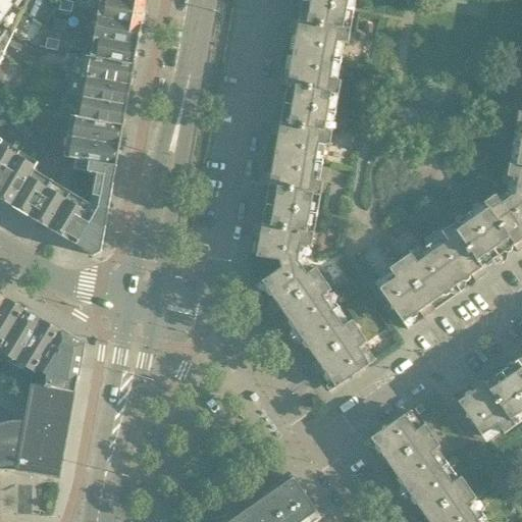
[(42,0),(0,0),(0,25),(20,41),(36,48),(54,8),(42,0)]
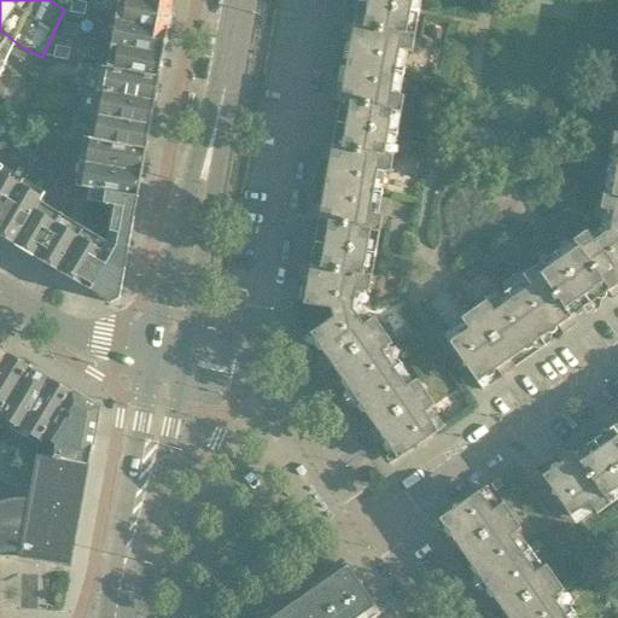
[(71,0),(69,12),(85,15),(87,3),(73,0),(71,0)]
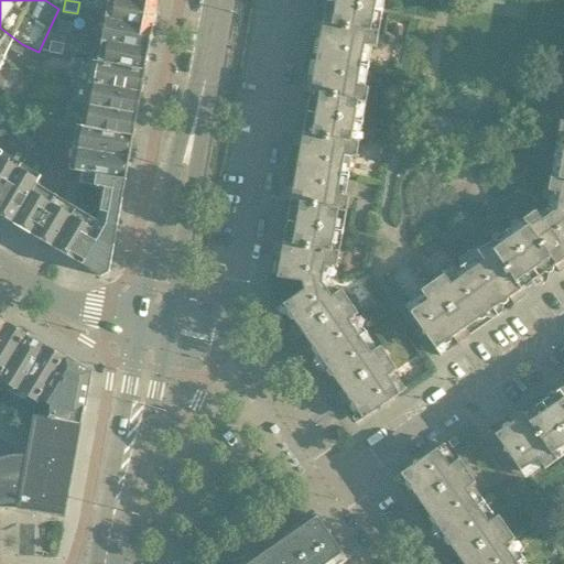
[(156,7),(119,0),(108,0),(105,20),(153,29),(156,7)]
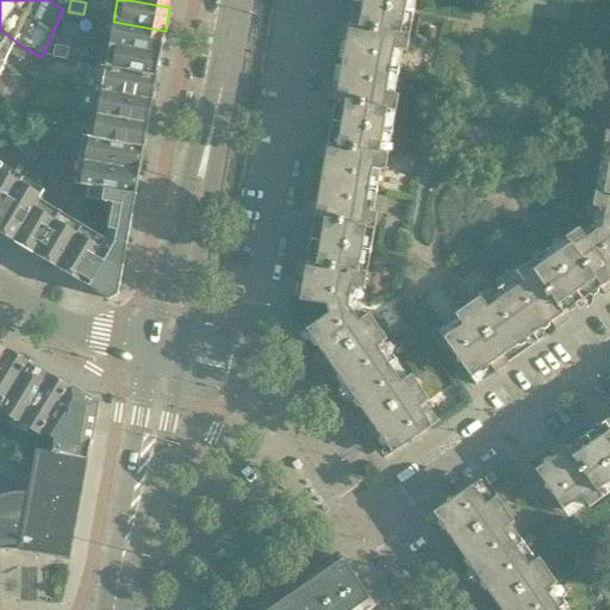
[(353,0),(353,2),(414,13),(415,0),(353,0)]
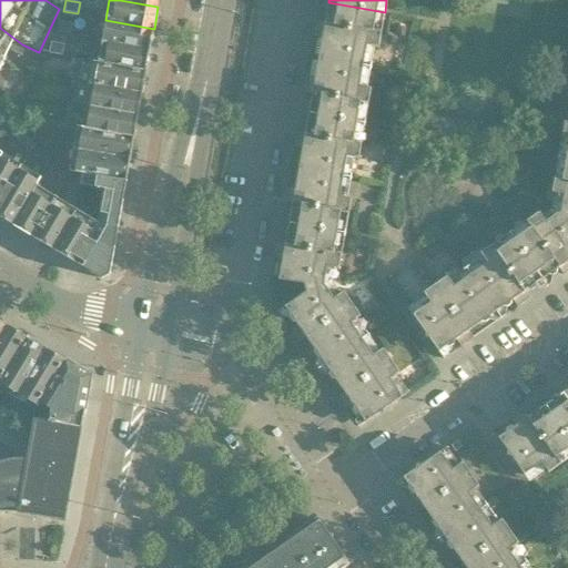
[(385,12),(328,2),(325,23),(317,22),(314,37),(322,38),(318,60),(363,68),(366,47),(378,49),(385,12)]
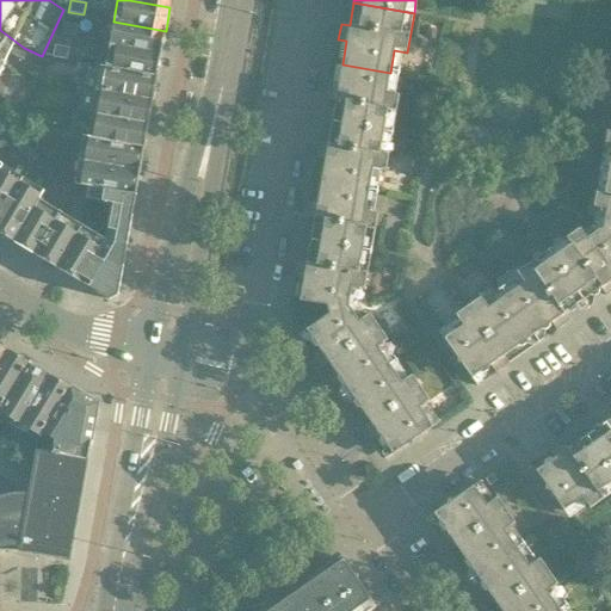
[(74,37),(76,24),(62,22),(60,34),(74,37)]
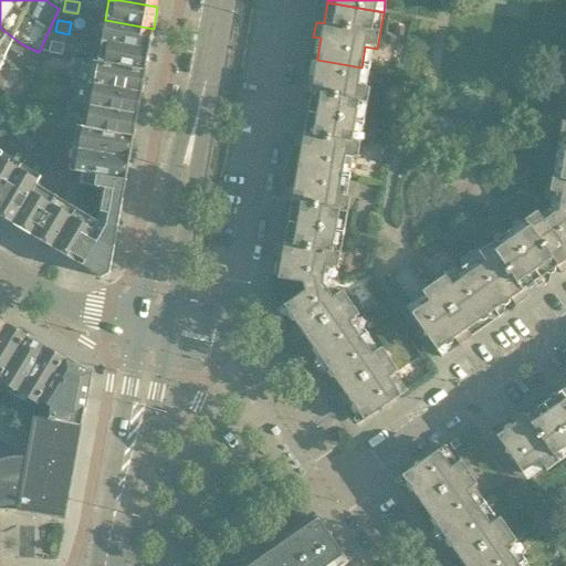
[(154,29),(105,20),(102,41),(149,50),(154,29)]
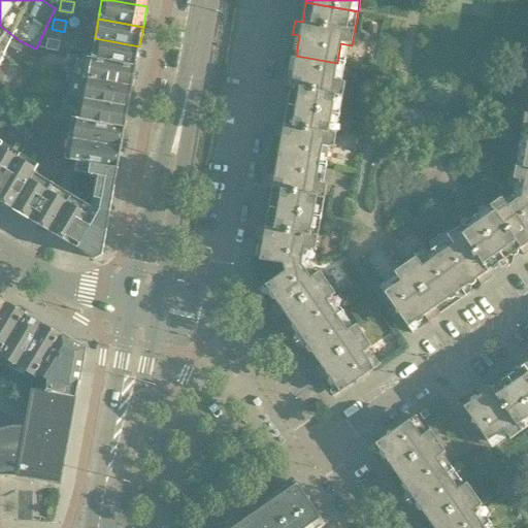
[(21,41),(0,26),(0,84),(21,41)]
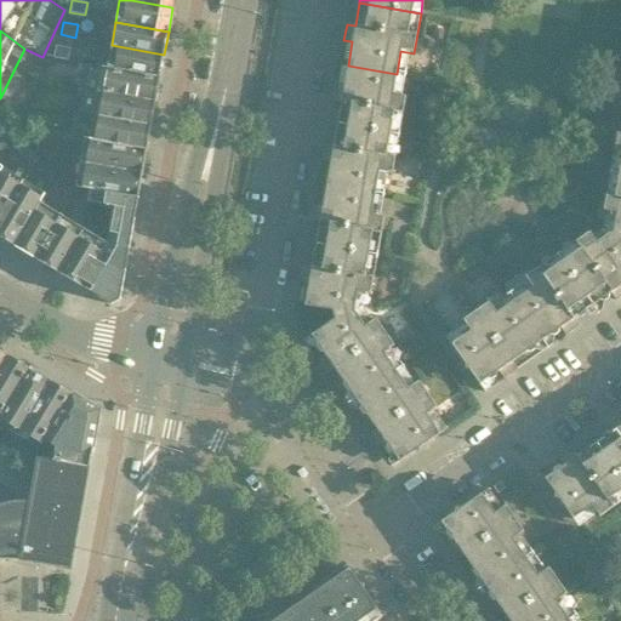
[(164,55),(112,45),(108,67),(160,77),(164,55)]
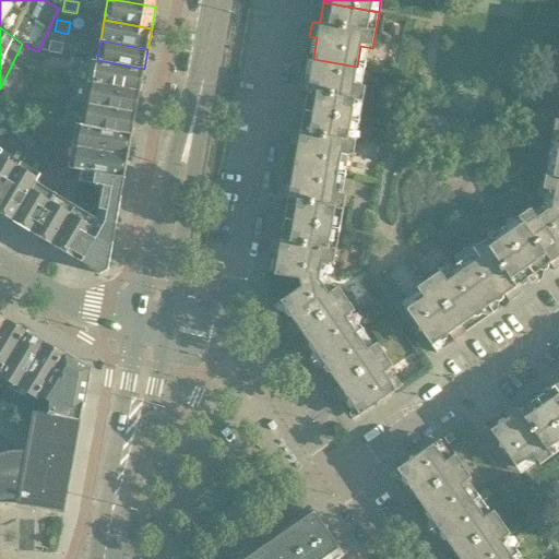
[(48,52),(61,55),(63,45),(50,42),(48,52)]
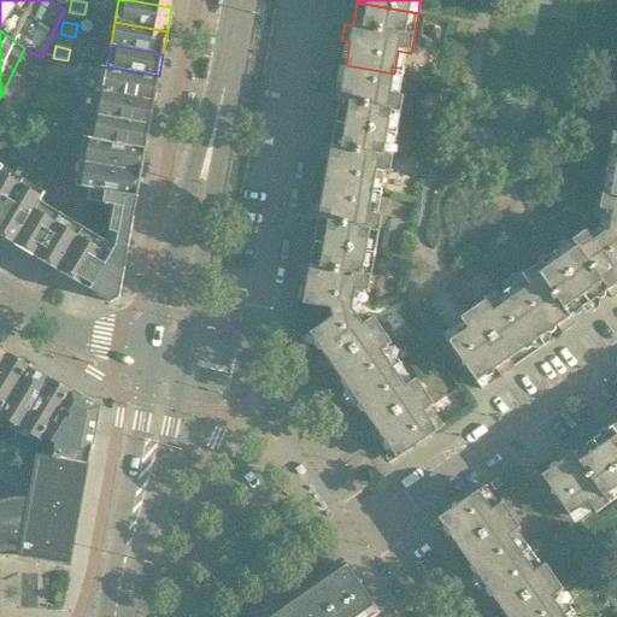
[(159,76),(107,66),(101,66),(88,64),(83,88),(154,101),(159,76)]
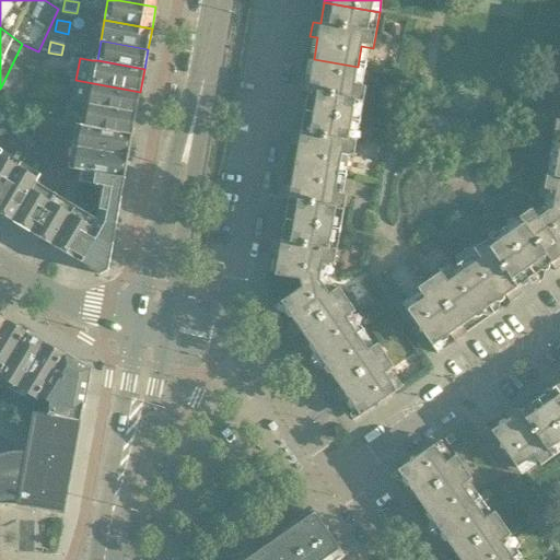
[(358,67),(314,59),(311,79),(303,77),(300,92),(307,93),(304,113),(360,123),(365,88),(354,85),(358,67)]
